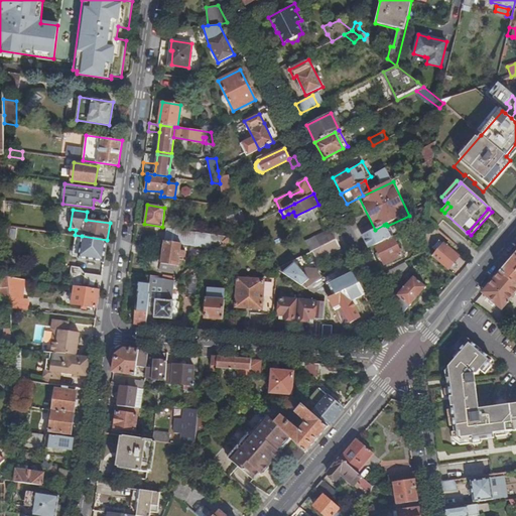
[(238,232),(248,227),(240,212),(226,219),(228,237),(233,234),(238,232)]
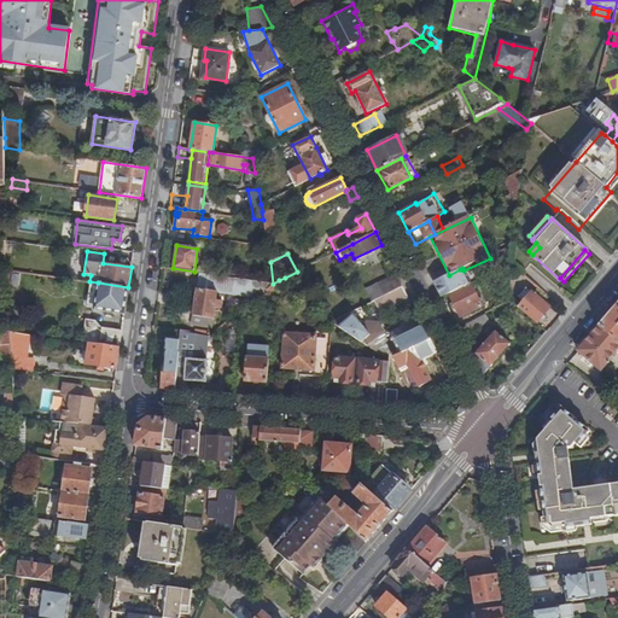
[(464,270),(462,268),(460,269),(449,275),(433,281),(442,297),(449,293),(471,284),(464,270)]
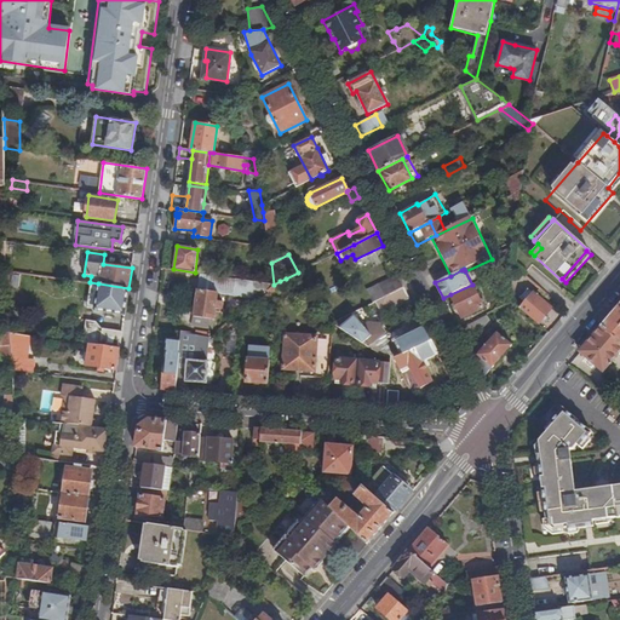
[(259,297),(274,285),(200,274),(193,317),(201,319),(200,327),(212,329),(216,309),(220,309),(223,308),(223,304),(222,303),(217,302),(218,293),(256,299),(259,297)]
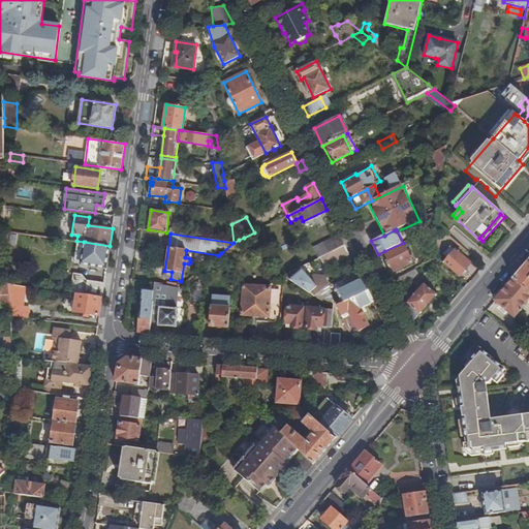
[(344,245),(339,235),(314,247),(319,257),(321,256),(329,252),(344,245)]
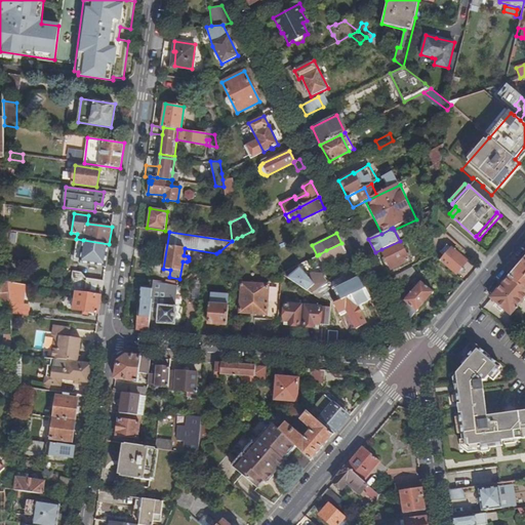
[(247,240),(242,236),(237,238),(244,244),(247,240)]
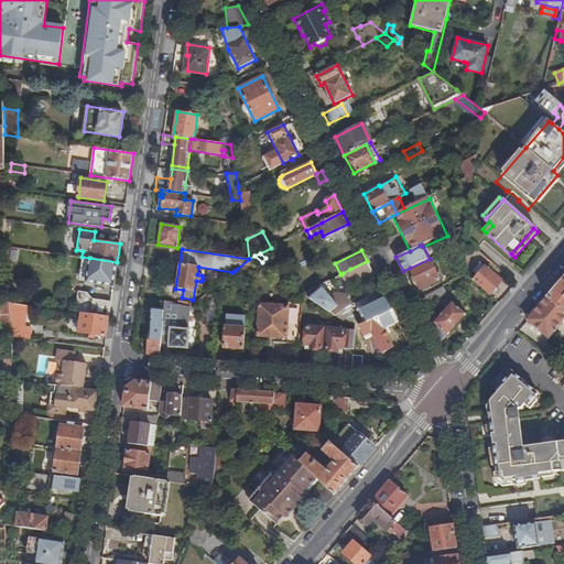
[(114,285),(117,262),(89,258),(86,282),(114,285)]
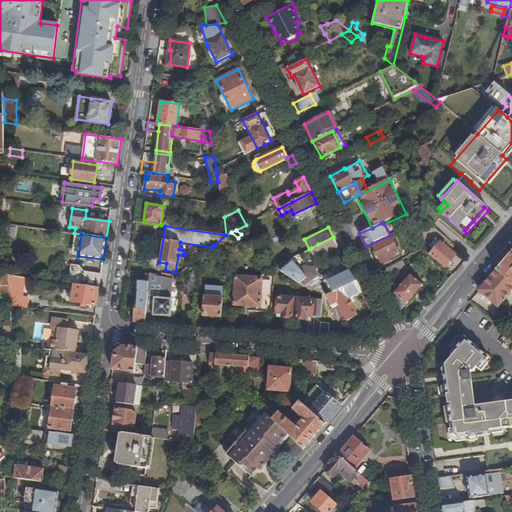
[(225,251),(226,235),(214,245),(225,251)]
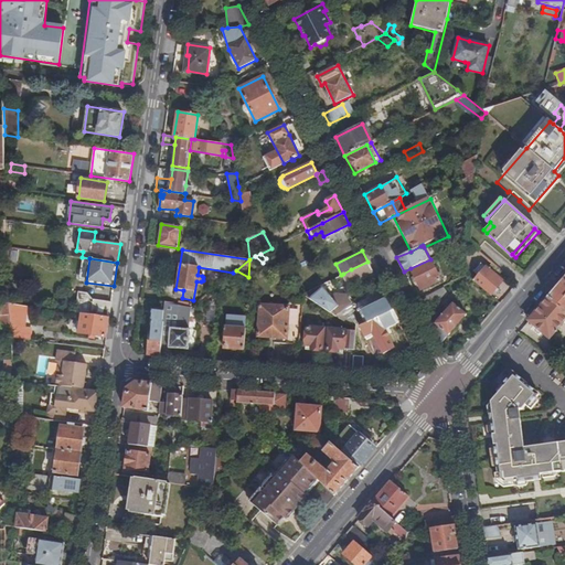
[(440,280),(430,259),(411,268),(420,289),(440,280)]
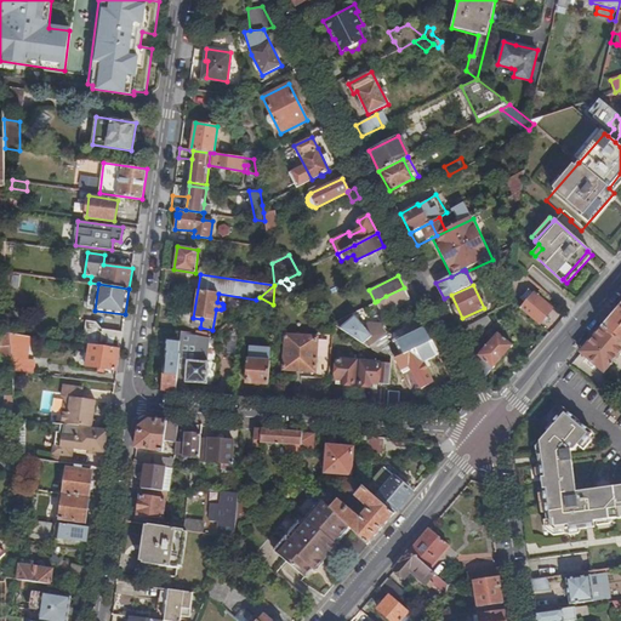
[(409,296),(404,288),(386,296),(391,306),(409,296)]
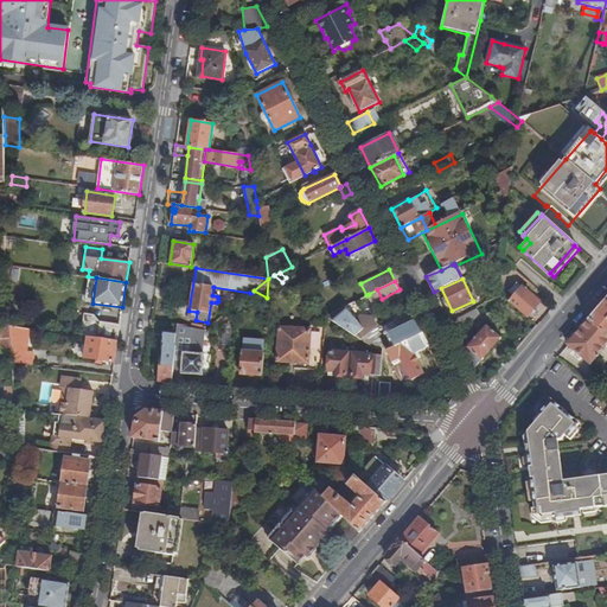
[(515,295),(522,287),(517,282),(510,291),(515,295)]
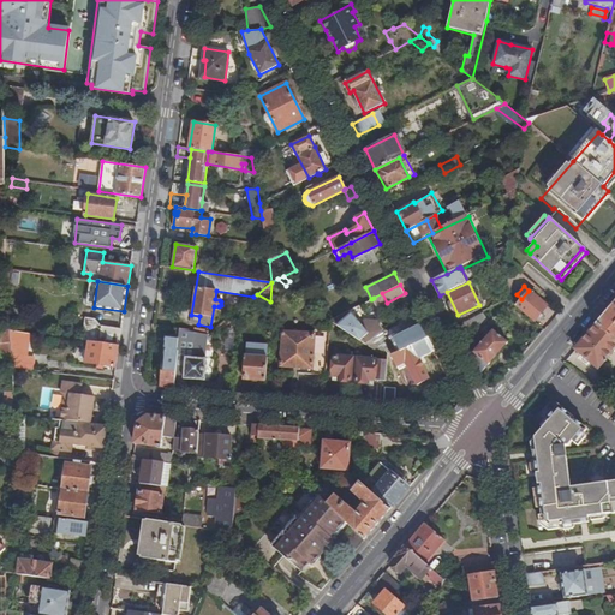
[(52,309),(59,299),(47,291),(40,302),(52,309)]
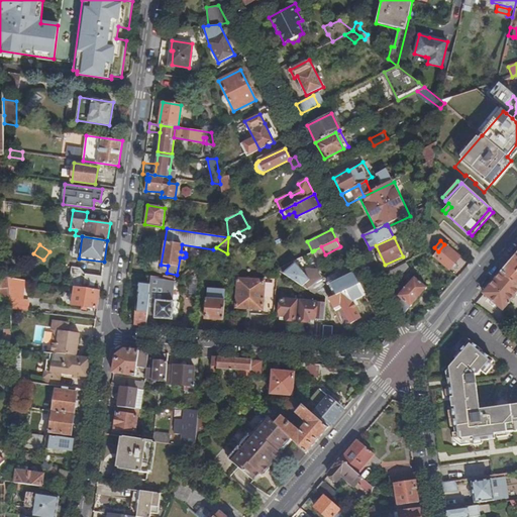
[(433,256),(448,270),(459,256),(444,244),(438,251),(433,256)]
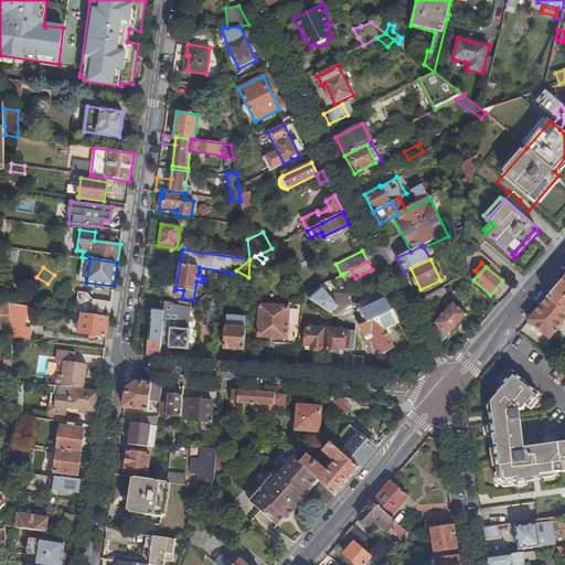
[(351,269),(343,274),(347,283),(355,278),(351,269)]
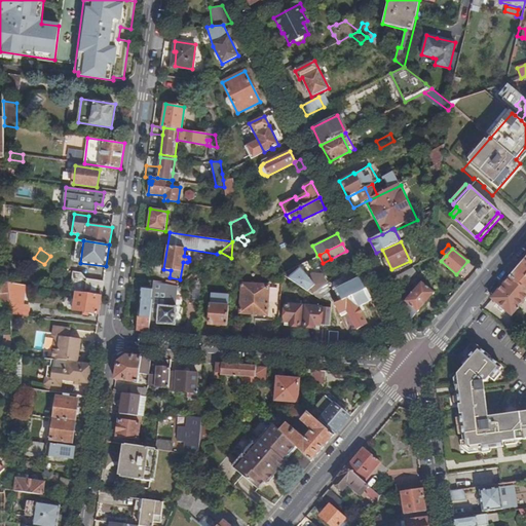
[(525,291),(525,257),(510,277),(525,291)]
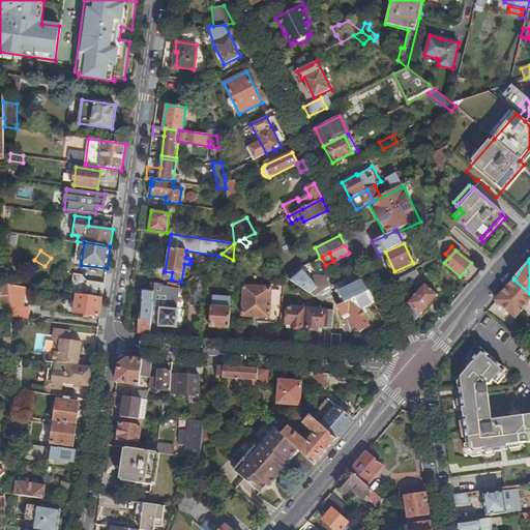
[(416,268),(391,281),(395,288),(419,275),(416,268)]
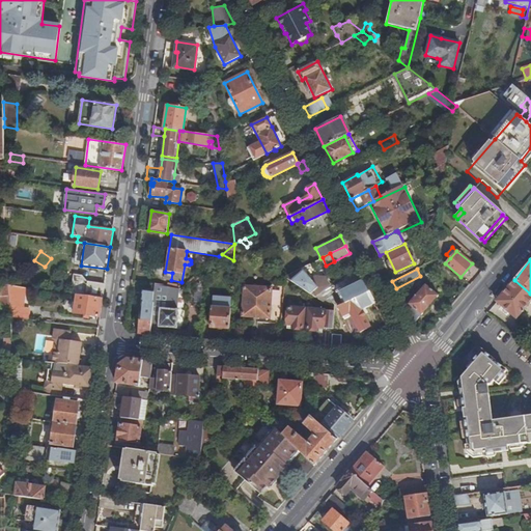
[(304,270),(291,281),(308,292),(314,297),(329,286),(330,285),(325,277),(315,277),(311,279),(304,270)]
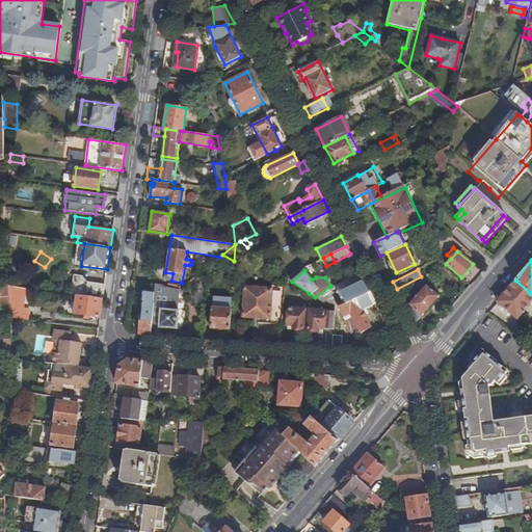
[(103,298),(105,286),(88,284),(82,275),(74,274),(71,294),(77,295),(103,298)]
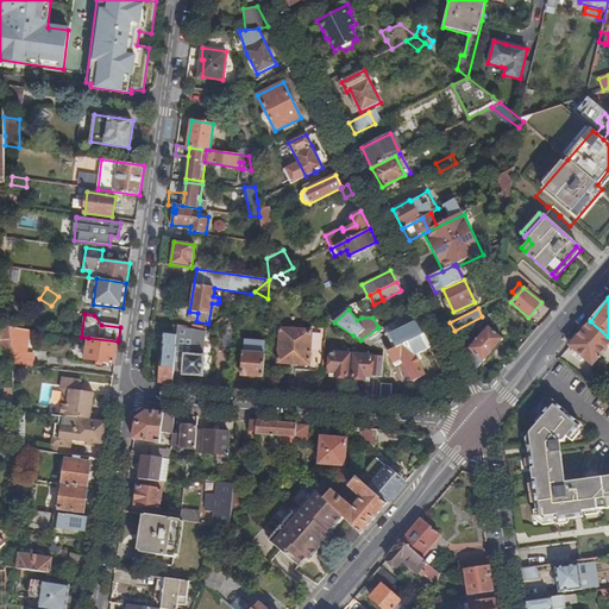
[(424,334),(416,321),(390,334),(396,346),(395,347),(395,349),(424,334)]
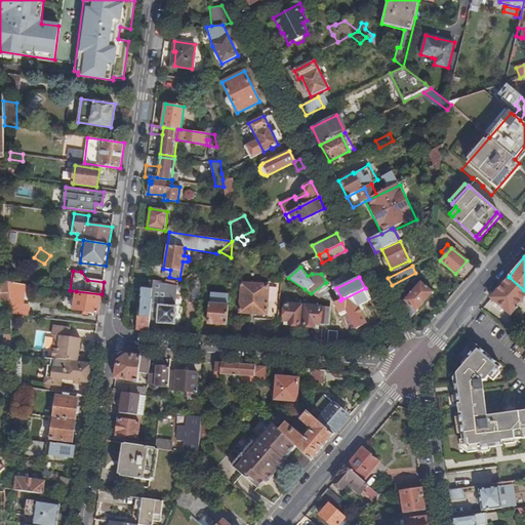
[(524,290),(509,277),(490,297),(511,314),(524,296),(524,290)]
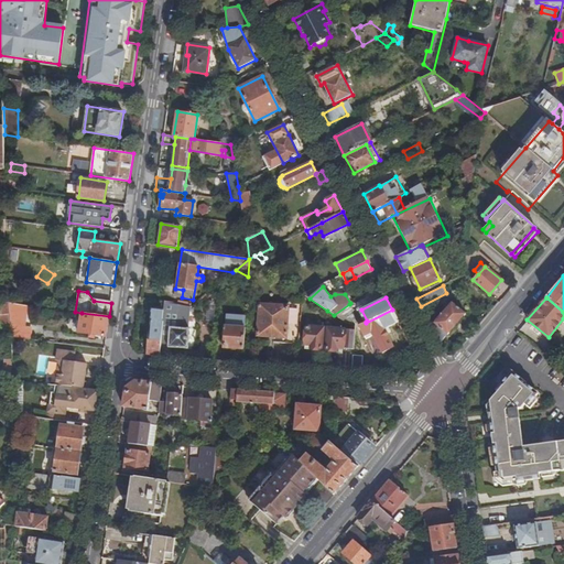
[(11,328),(9,302),(1,307),(1,313),(0,313),(0,318),(1,329),(11,328)]
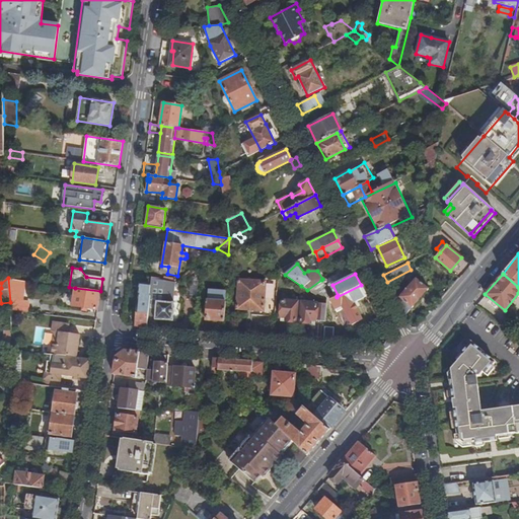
[(22,280),(8,278),(10,302),(10,310),(26,312),(28,300),(20,299),(22,280)]
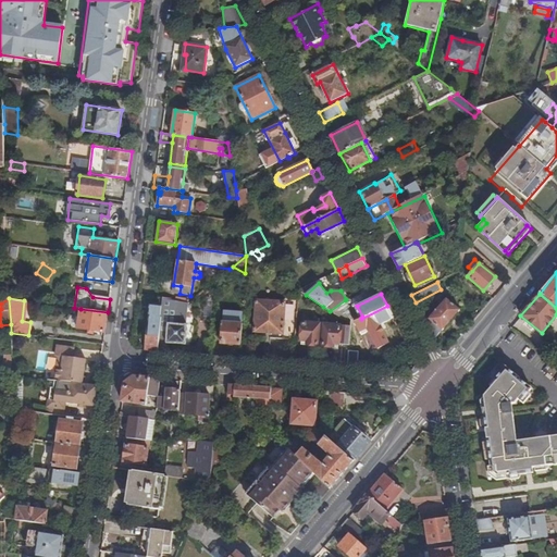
[(185,324),(188,301),(163,298),(162,307),(158,351),(168,353),(169,343),(186,345),(187,324),(185,324)]
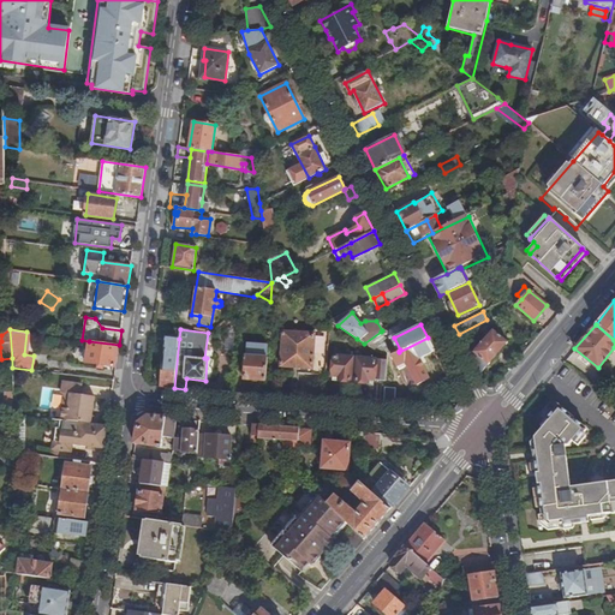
[(470,356),(479,374),(488,364),(508,342),(493,329),(470,356)]
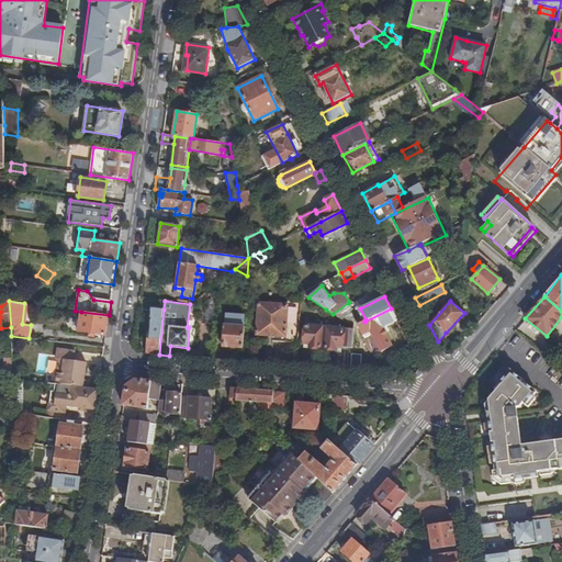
[(298,343),(301,303),(290,302),(287,302),(287,304),(259,303),(256,334),(257,334),(257,340),(298,343)]
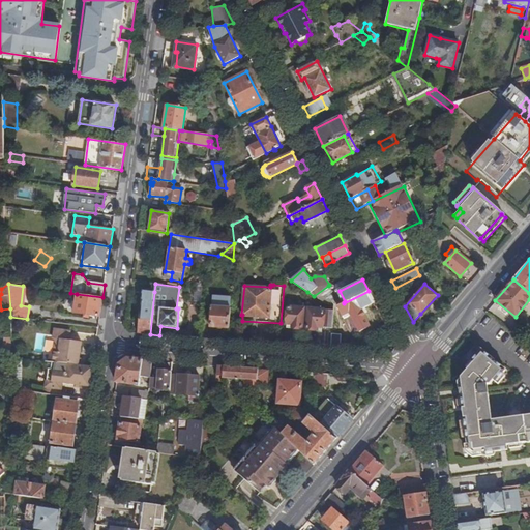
[(328,286),(314,296),(324,302),(325,303),(334,298),(328,286)]
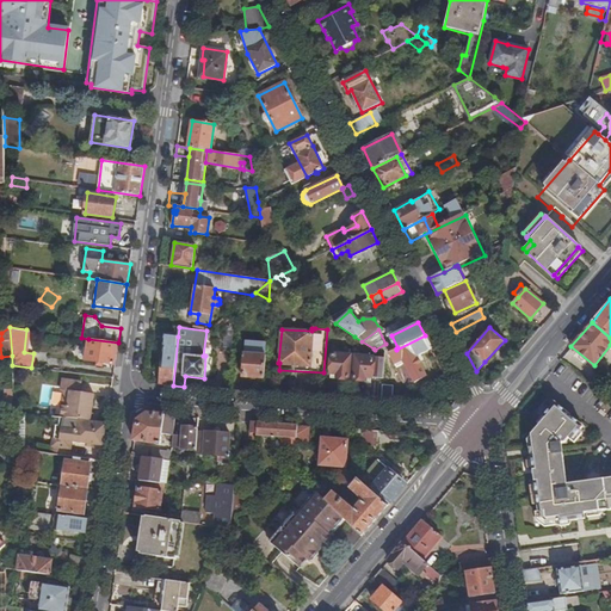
[(160,384),(173,386),(178,337),(165,335),(160,384)]
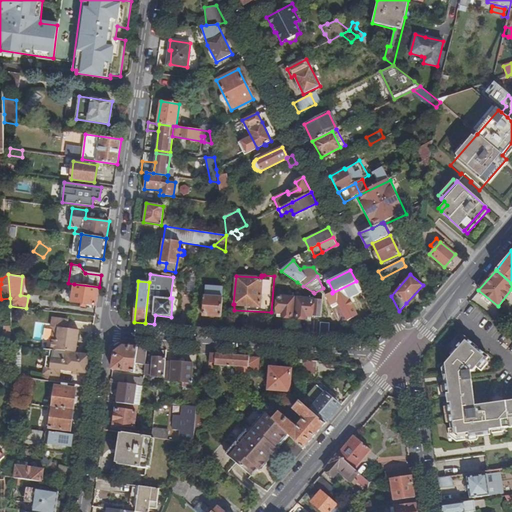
[(356,281),(332,293),(322,298),(321,298),(320,306),(329,301),(331,304),(337,301),(347,320),(356,315),(348,298),(361,292),(356,281)]
